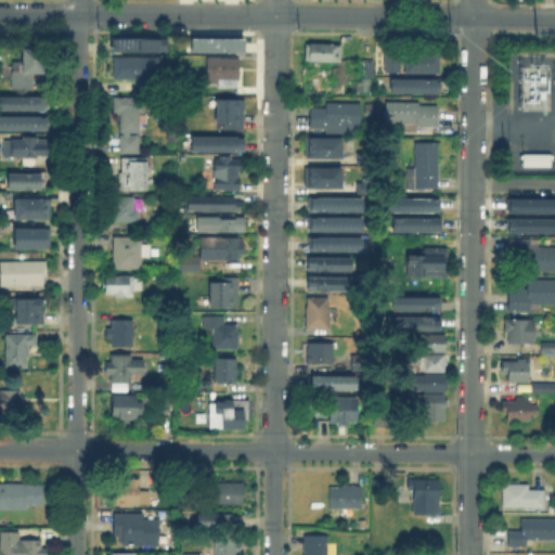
[(31,72),(31,90),(8,90),(8,71),(0,71),(0,53),(18,53),(18,36),(42,36),(42,72),(31,72)]
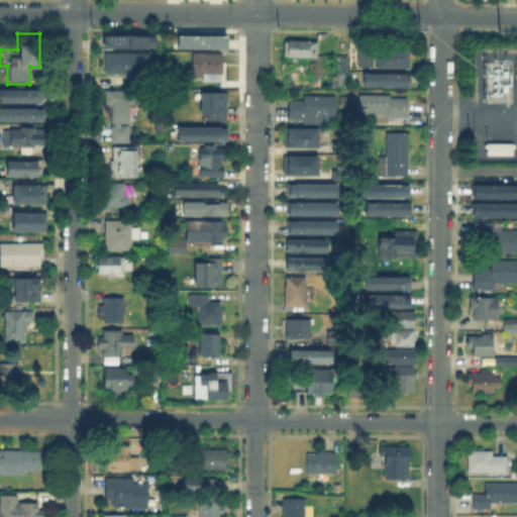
[(105,33),(157,34),(157,44),(105,44),(105,33)]
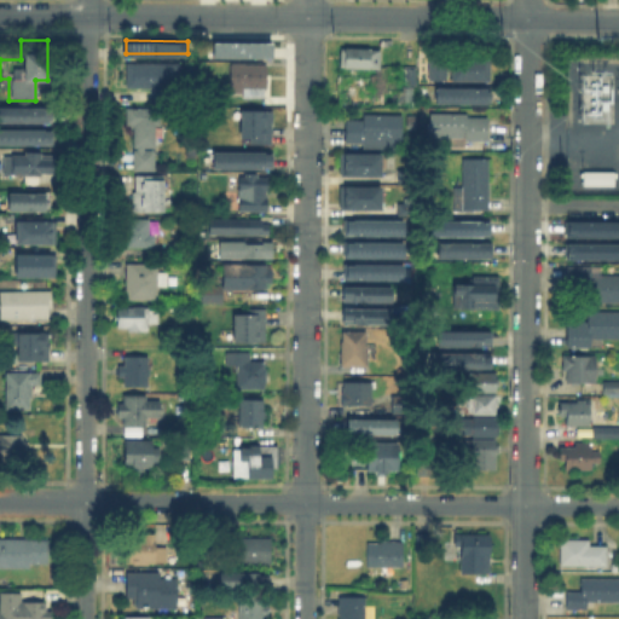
[(209,57),(270,57),(270,41),(210,41),(209,57)]
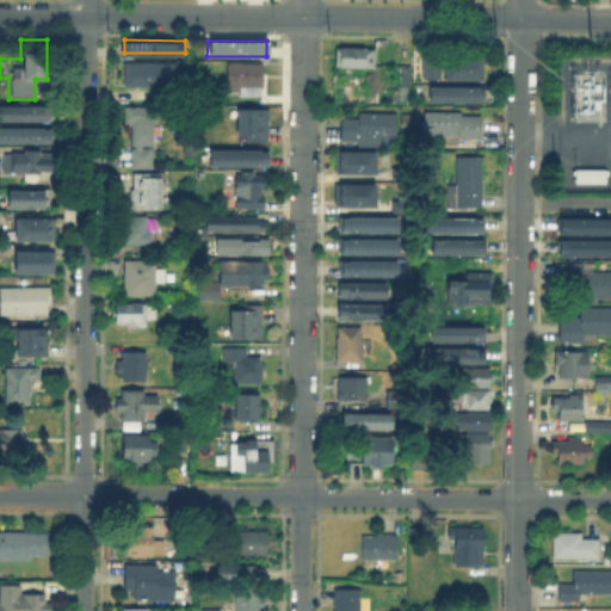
[(377,49),(376,67),(375,67),(375,68),(365,67),(365,68),(341,67),(341,66),(338,66),(338,48),(377,49)]
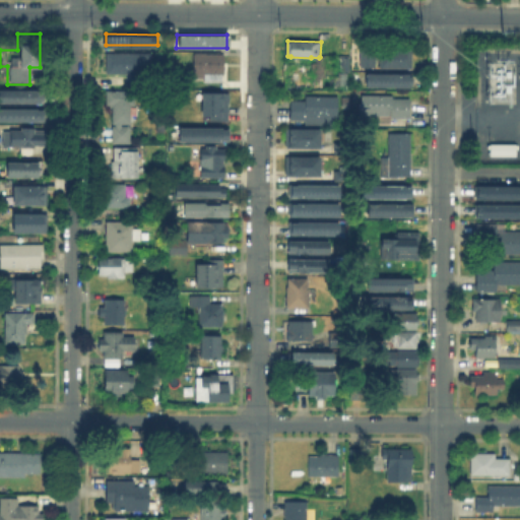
[(380,69),(380,48),(413,48),(413,69),(380,69)]
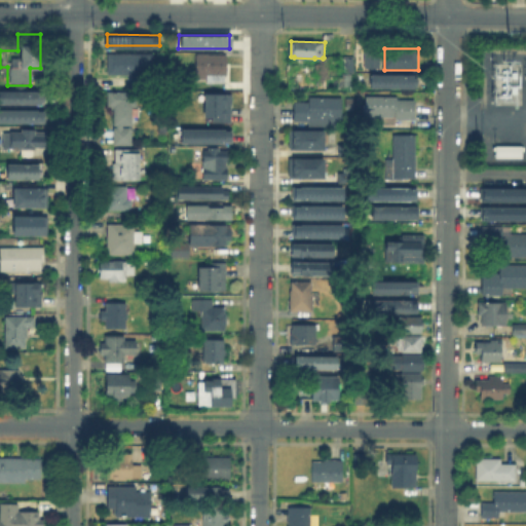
[(363,69),(363,49),(379,49),(379,69),(363,69)]
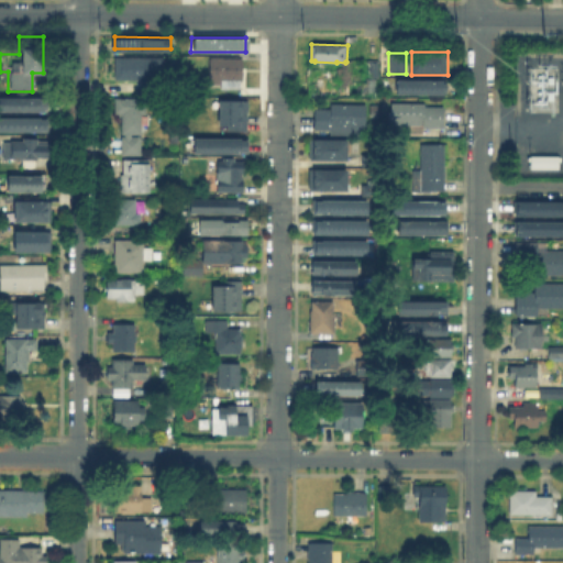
[(244,59),(243,83),(227,83),(227,89),(213,89),(213,97),(203,97),(203,55),(224,55),(224,59),(244,59)]
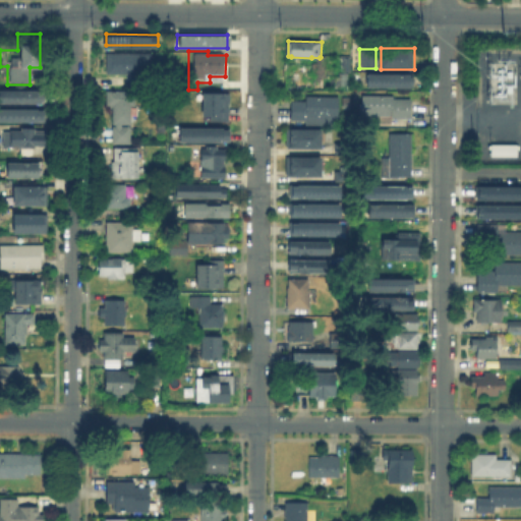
[(152,55),(151,75),(107,74),(107,54),(152,55)]
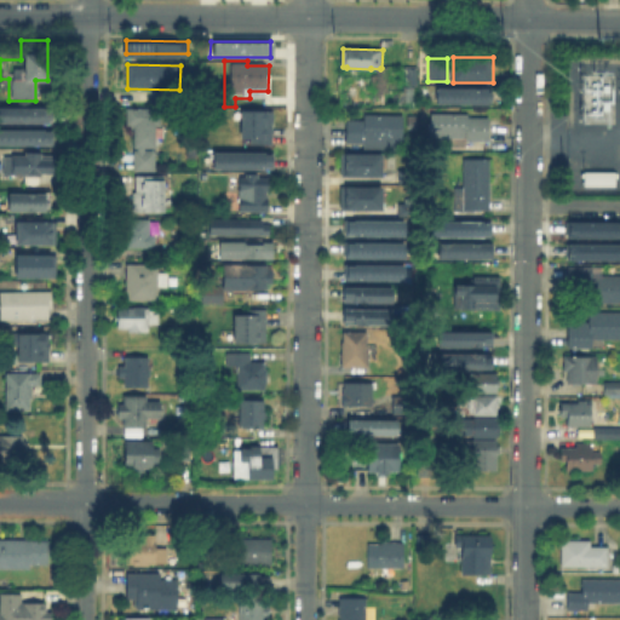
[(436,105),(436,90),(492,90),(491,105),(436,105)]
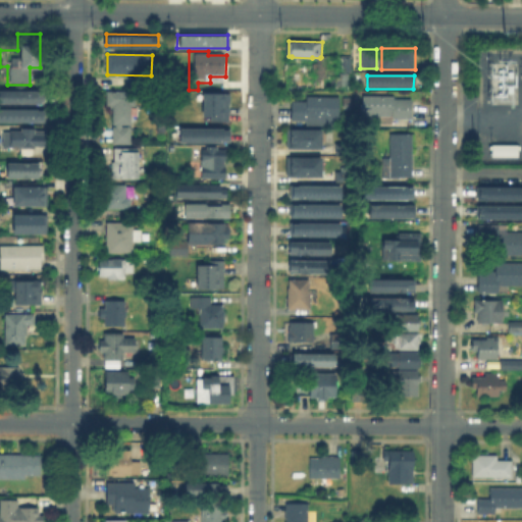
[(230,83),(230,91),(216,91),(216,83),(230,83)]
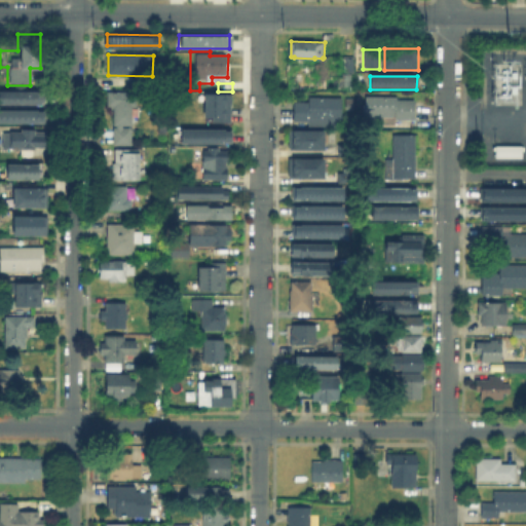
[(0,103),(0,89),(41,89),(41,103),(0,103)]
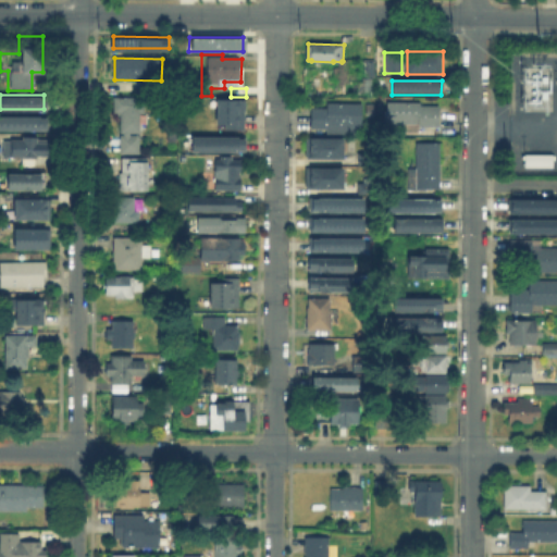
[(141,113),(140,133),(131,133),(131,134),(140,134),(140,152),(121,152),(121,134),(124,135),(124,133),(121,133),(121,113),(114,113),(114,97),(145,97),(145,112),(141,113)]
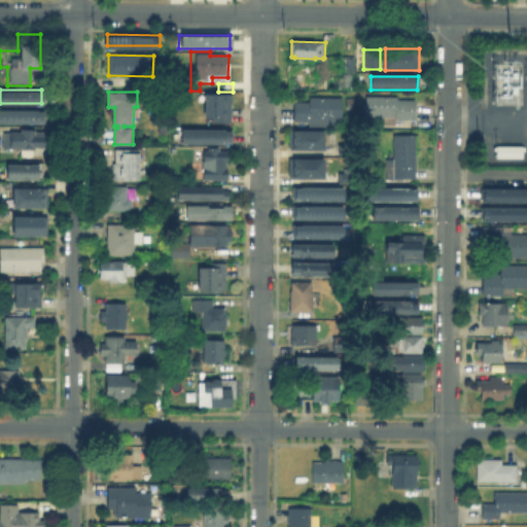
[(234,95),(235,120),(206,120),(206,104),(198,103),(199,95),(234,95)]
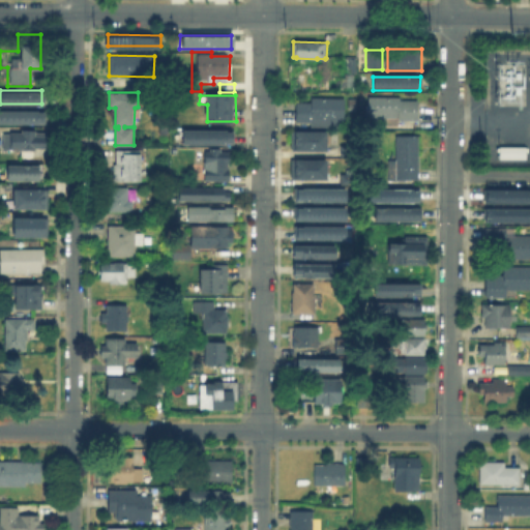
[(312,118),(312,122),(296,122),(296,101),(311,101),(311,97),(345,97),(344,118),(312,118)]
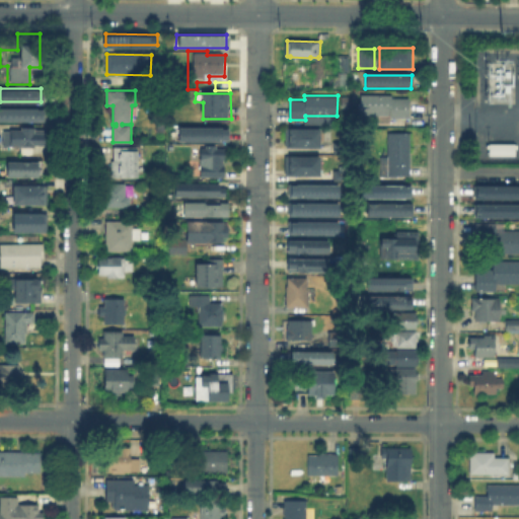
[(410,98),(410,118),(389,118),(389,116),(359,116),(359,95),(391,95),(391,98),(410,98)]
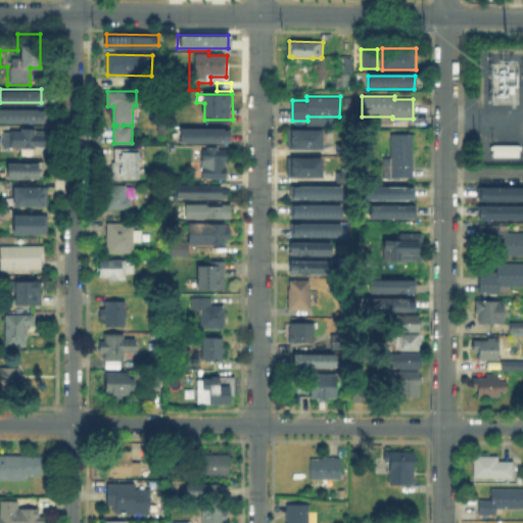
[(0,108),(41,108),(41,122),(0,122),(0,108)]
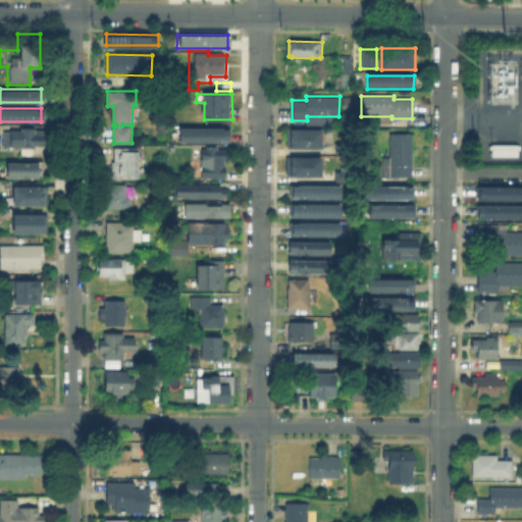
[(322,148),(291,148),(291,127),(322,127),(322,148)]
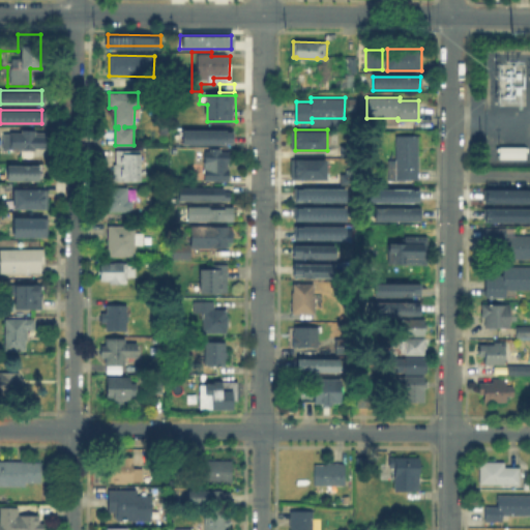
[(47,134),(47,150),(34,150),(34,151),(10,151),(10,150),(4,150),(4,135),(21,135),(21,130),(35,130),(35,134),(47,134)]
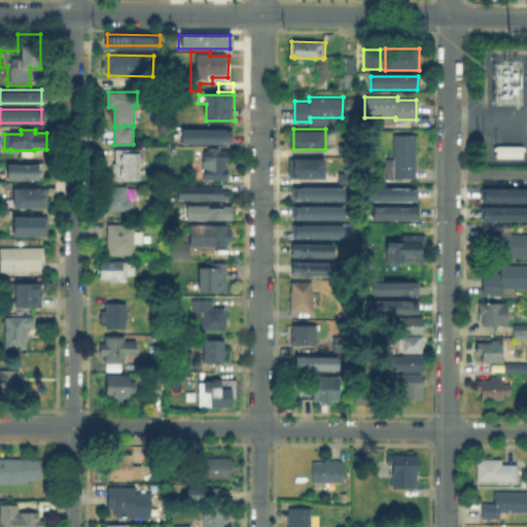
[(181,142),(181,132),(230,132),(230,142),(181,142)]
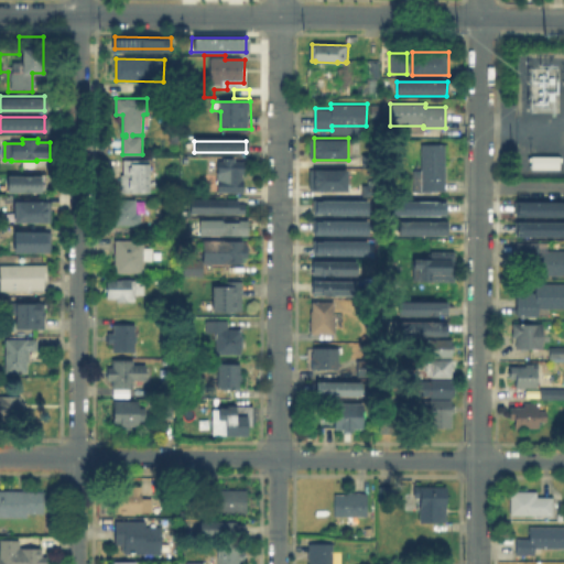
[(446,145),(446,192),(422,192),(423,145),(446,145)]
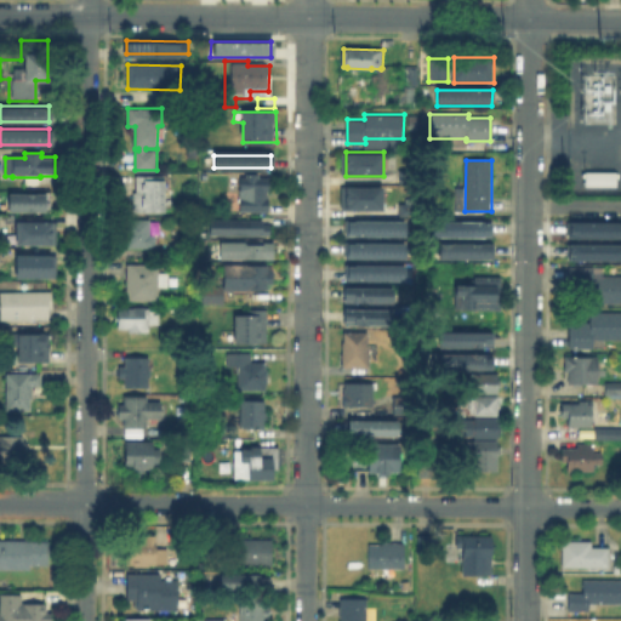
[(613,170),(580,171),(580,186),(614,184),(613,170)]
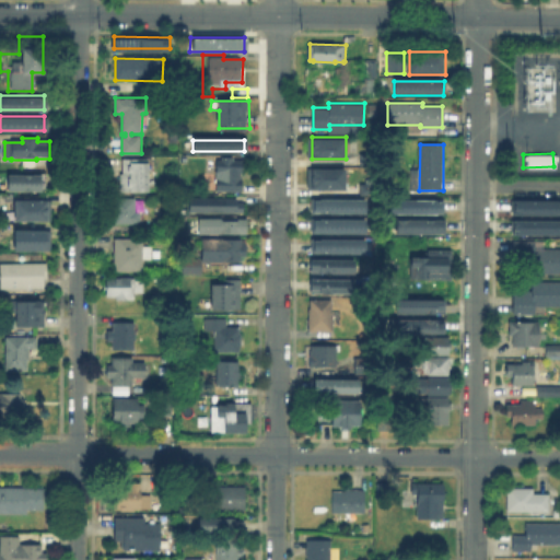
[(235,155),(235,159),(244,159),(244,172),(242,172),(242,177),(244,177),(243,189),(218,189),(219,159),(223,159),(223,155),(235,155)]
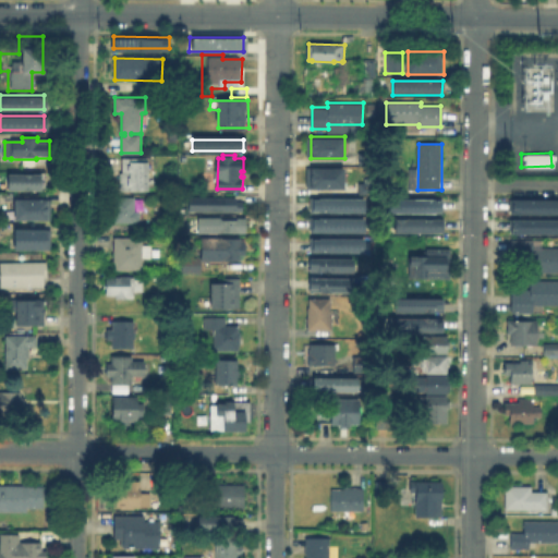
[(144,159),(144,165),(149,164),(149,194),(120,193),(119,177),(110,177),(111,173),(111,159),(144,159)]
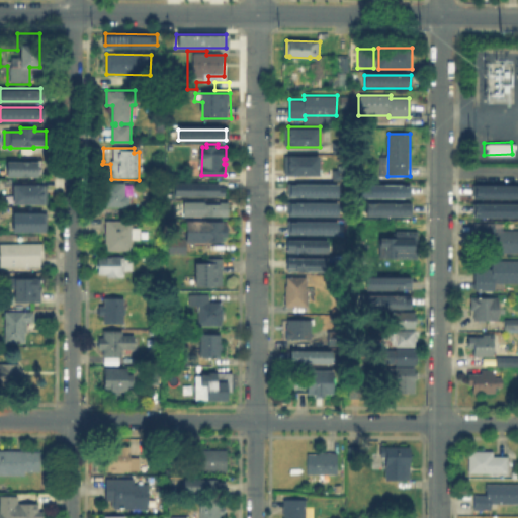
[(288,155),(320,155),(320,175),(288,174),(288,155)]
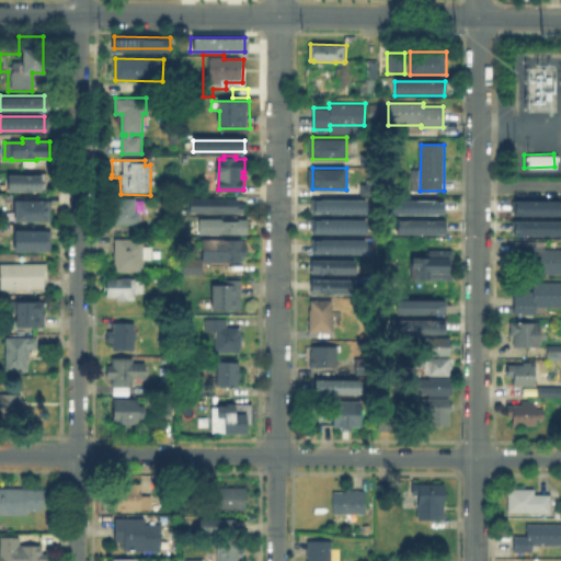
[(6,193),(6,176),(39,178),(39,193),(6,193)]
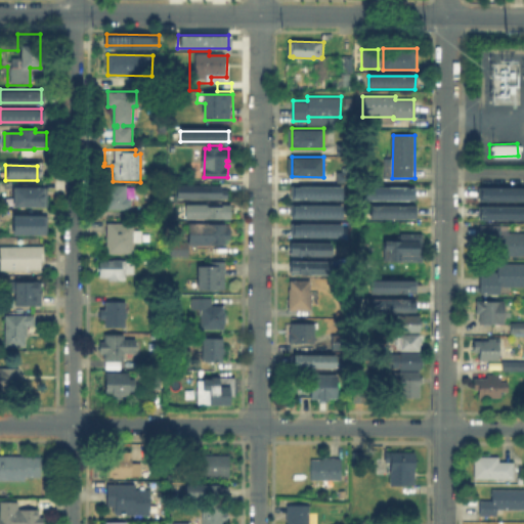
[(372,197),(372,183),(417,183),(417,198),(372,197)]
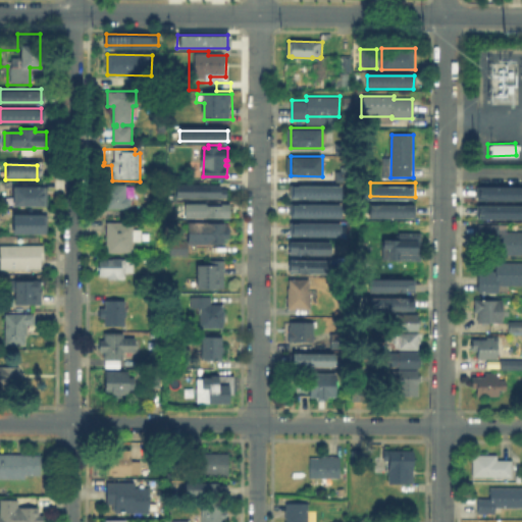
[(474,185),(521,185),(521,199),(474,199),(474,185)]
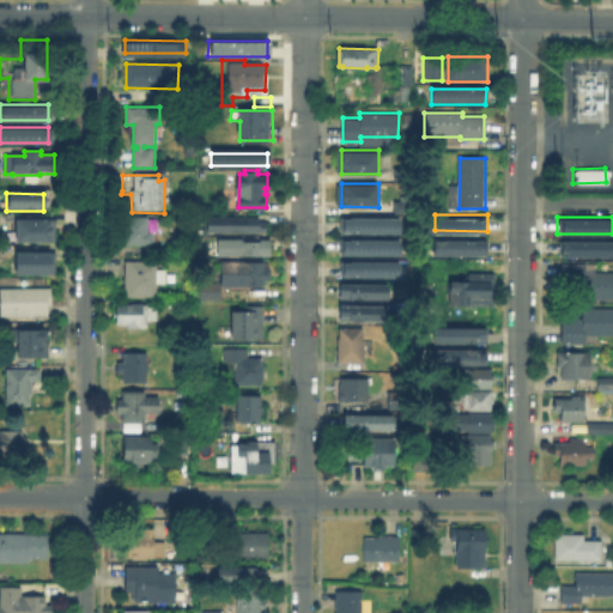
[(53,218),(53,241),(12,241),(12,218),(53,218)]
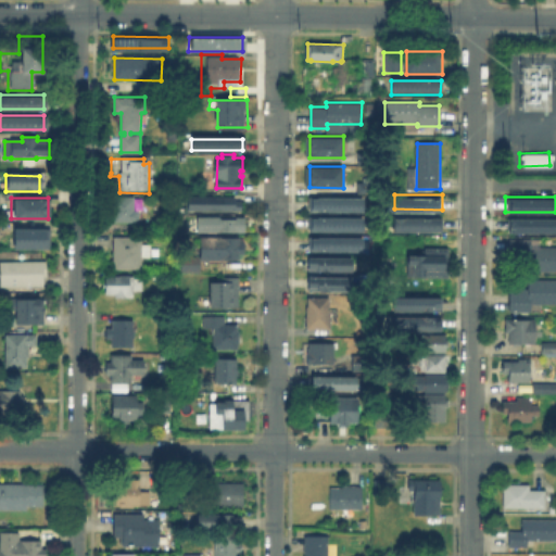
[(139,212),(139,223),(113,223),(114,213),(111,213),(111,206),(114,206),(114,198),(134,198),(134,212),(139,212)]
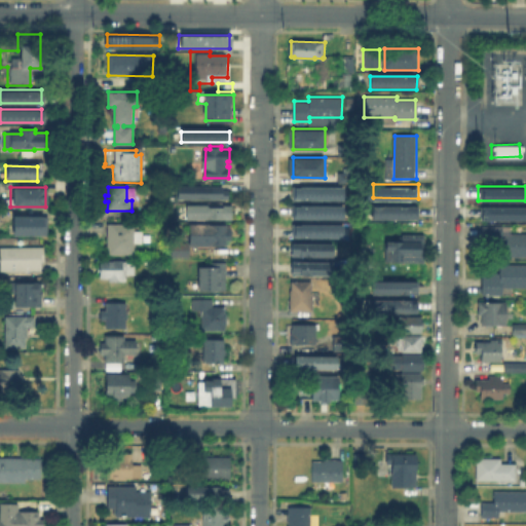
[(177,200),(177,188),(228,188),(228,200),(177,200)]
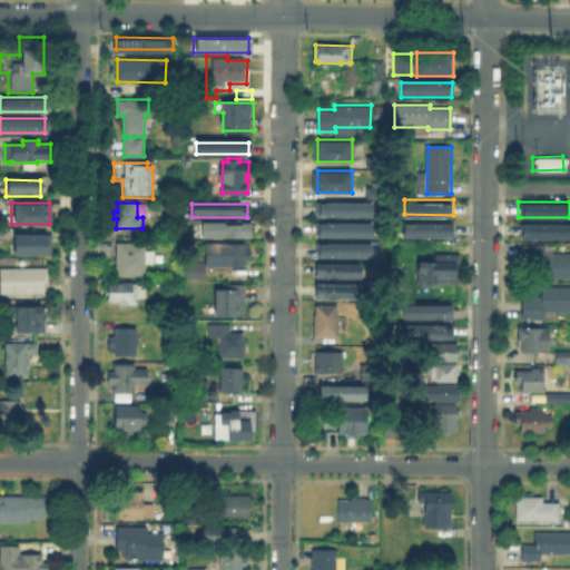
[(317,219),(317,204),(372,204),(372,219),(317,219)]
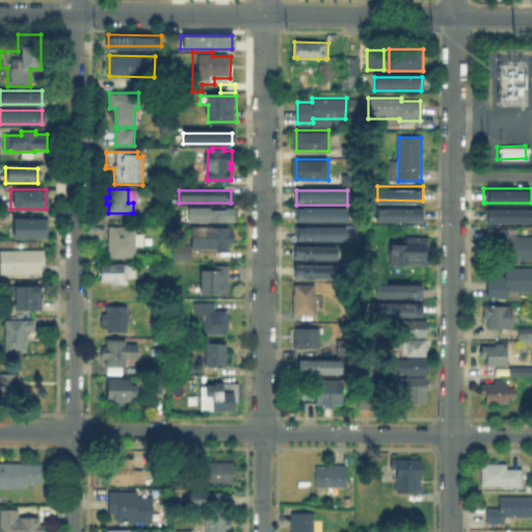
[(376,208),(422,208),(422,221),(376,221),(376,208)]
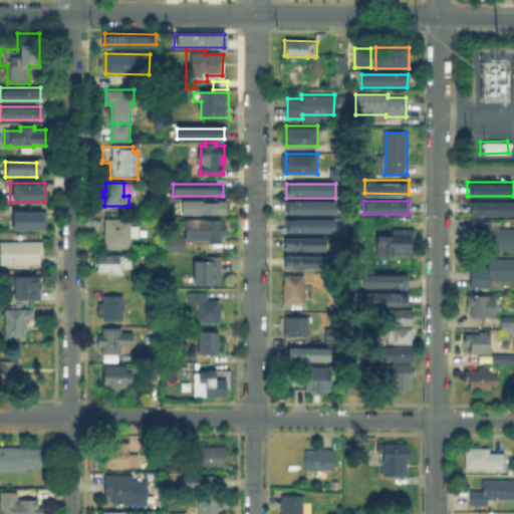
[(467,201),(513,201),(513,215),(467,215),(467,201)]
